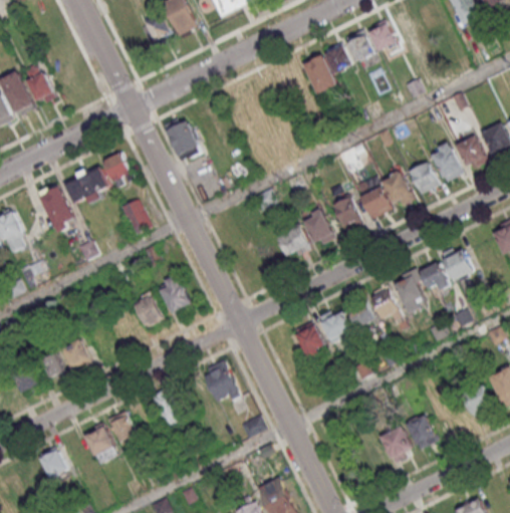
[(167,0),(162,2),(176,35),(192,28),(179,0),(167,0)]
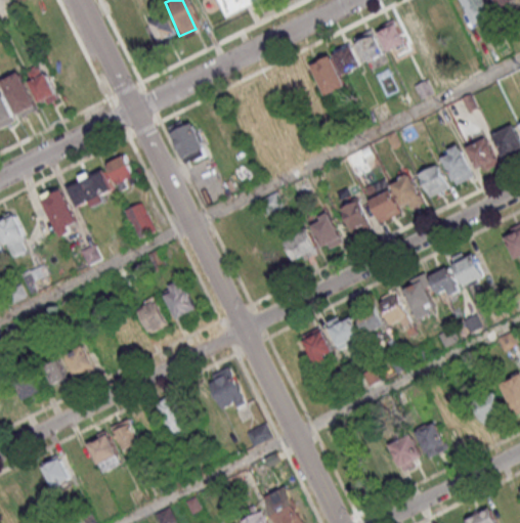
[(211,0),(220,17),(255,0),(211,0)]
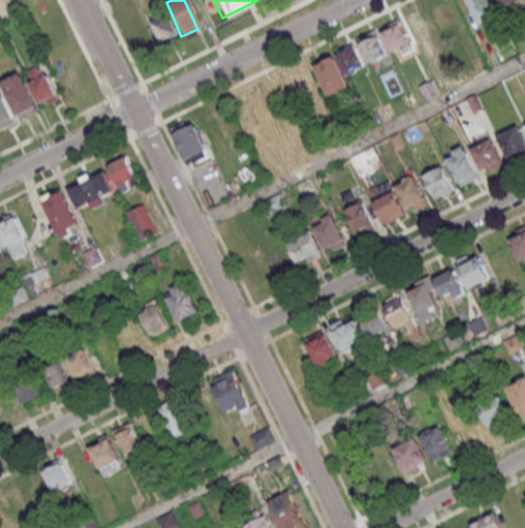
[(494,18),(486,0),(463,0),(474,26),(494,18)]
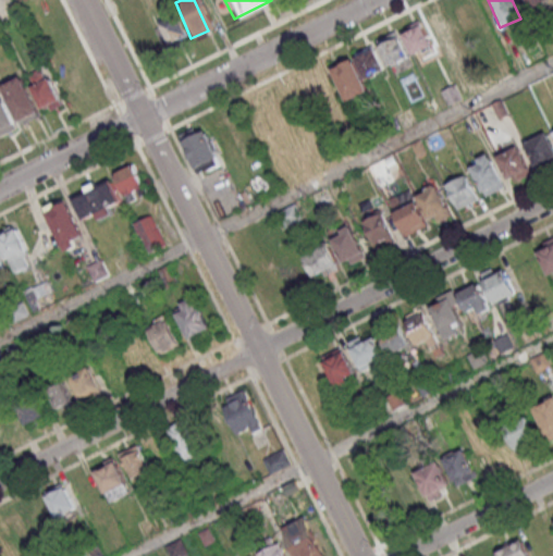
[(523,0),(527,9),(548,1),(547,0),(523,0)]
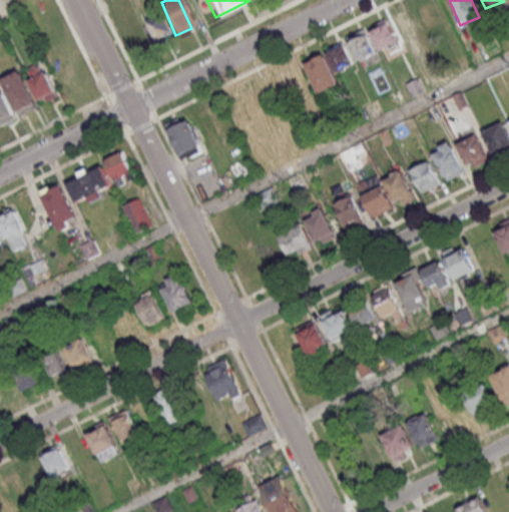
[(416,32),(405,8),(386,17),(398,41),(416,32)]
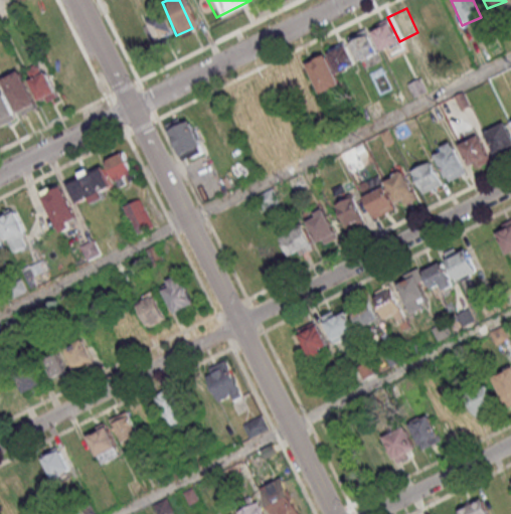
[(156,44),(172,35),(160,14),(144,23),(156,44)]
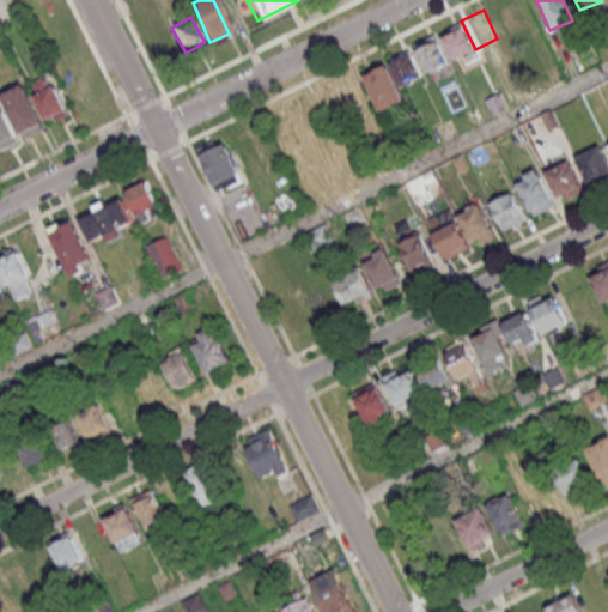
[(438,38),(460,28),(470,50),(450,61),(438,38)]
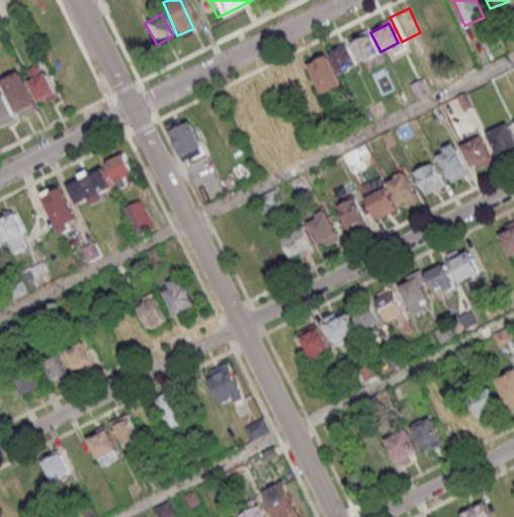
[(348,44),(366,34),(376,54),(358,63),(348,44)]
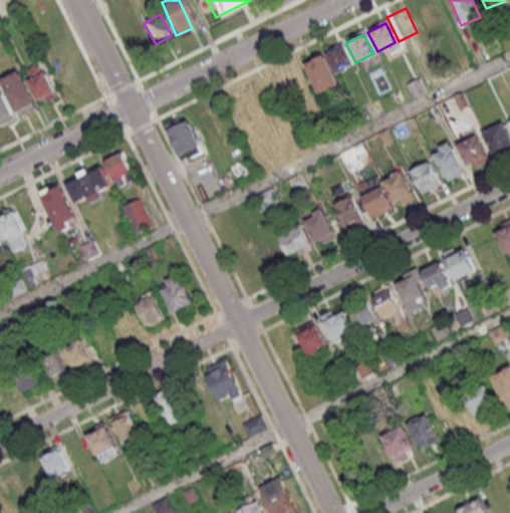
[(324,54),(341,45),(351,64),(333,73),(324,54)]
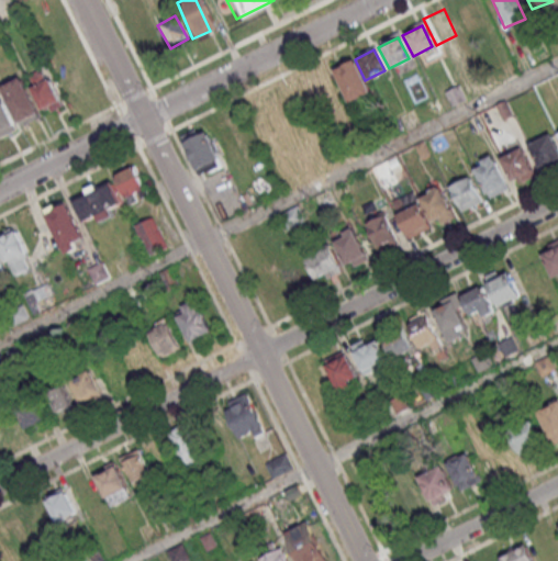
[(335,75),(333,69),(346,63),(348,68),(355,65),(371,97),(350,108),(335,75)]
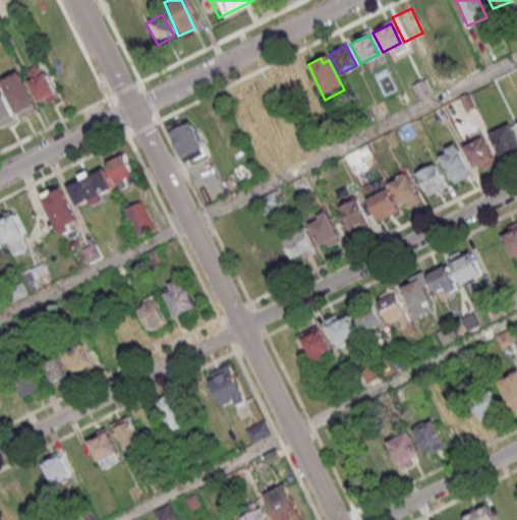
[(38,106),(55,99),(40,65),(23,72),(38,106)]
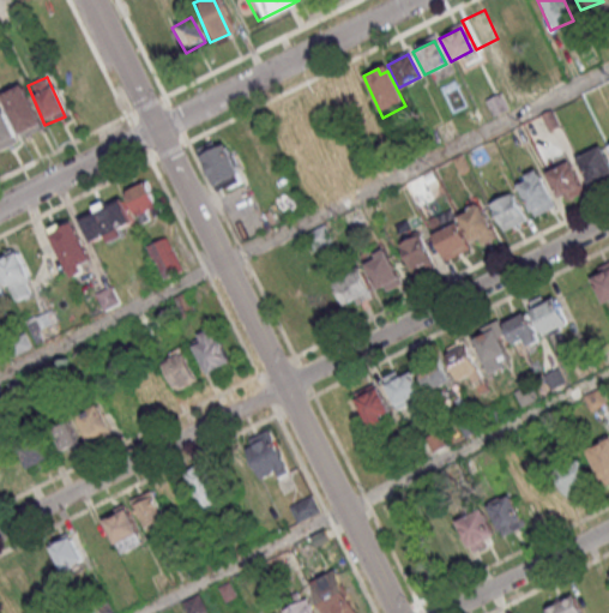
[(0,100),(17,137),(38,127),(22,84),(0,92),(0,100)]
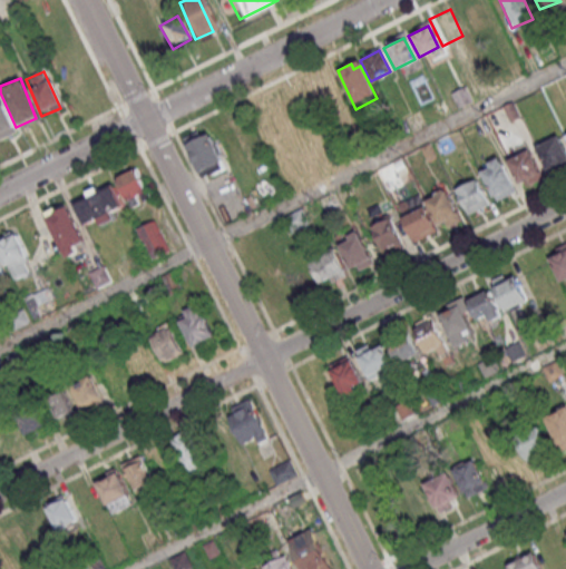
[(0,139),(15,131),(0,105),(0,139)]
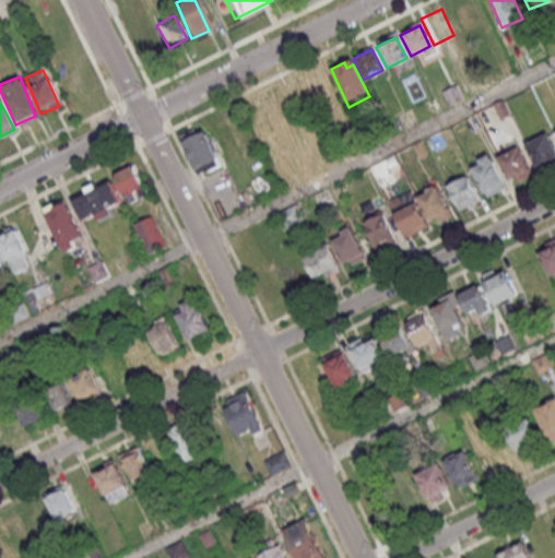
[(217,167),(201,126),(178,135),(195,176),(217,167)]
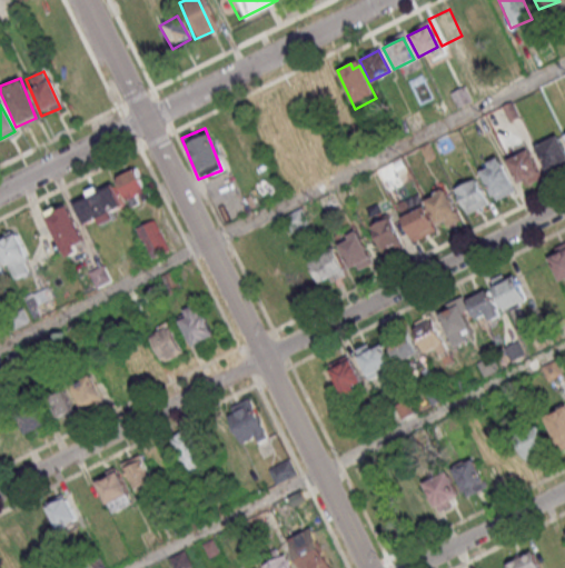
[(533,147),(554,136),(564,158),(544,169),(533,147)]
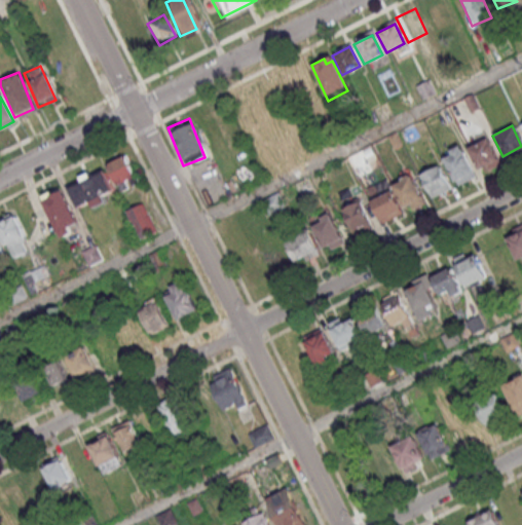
[(465,148),(485,138),(495,158),(476,169),(465,148)]
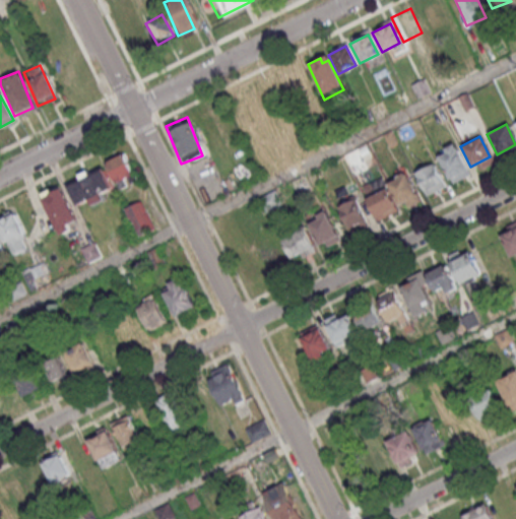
[(434,152),(450,184),(468,175),(453,143),(434,152)]
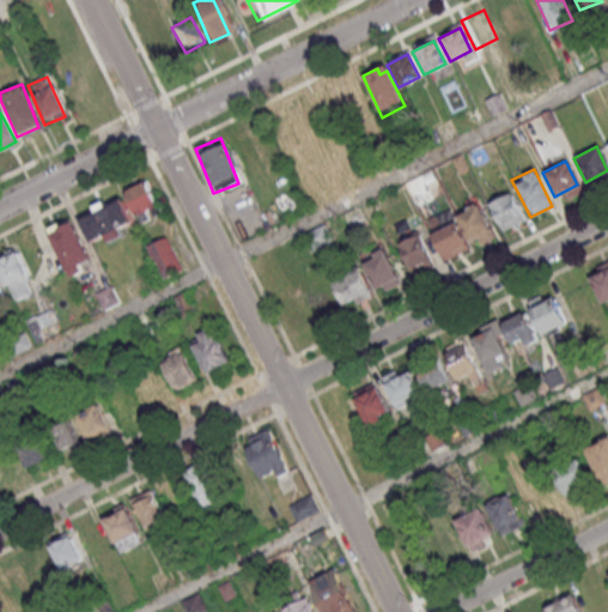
[(425,192),(417,176),(401,183),(409,200),(425,192)]
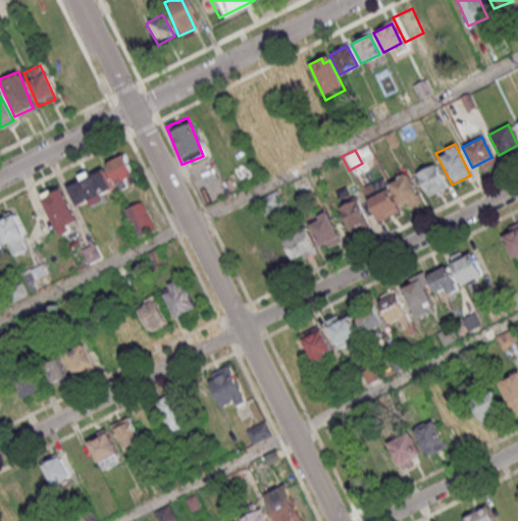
[(135,178),(121,154),(103,163),(116,188),(135,178)]
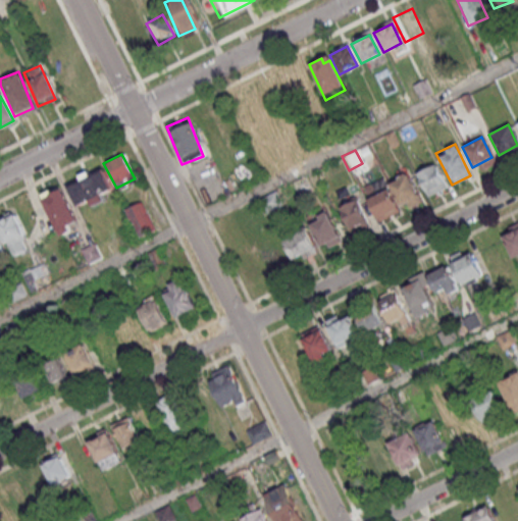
[(445,188),(432,163),(414,172),(426,198),(445,188)]
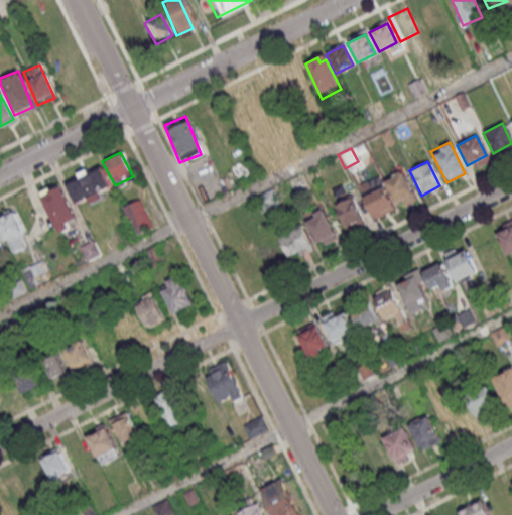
[(102,199),(99,191),(110,187),(102,166),(66,181),(75,205),(87,201),(88,205),(102,199)]
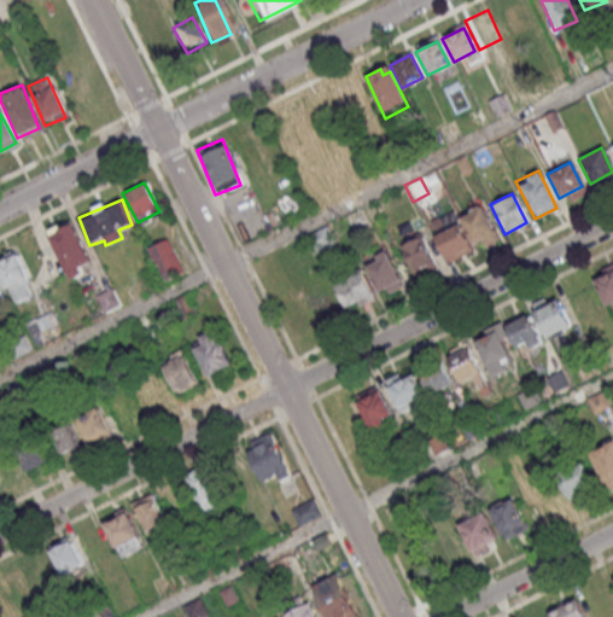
[(497,240),(480,205),(457,216),(474,251),(497,240)]
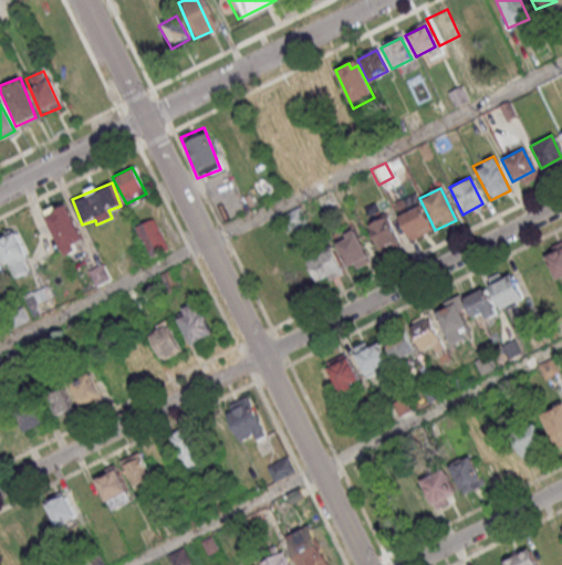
[(41,211),(62,257),(84,247),(64,201),(41,211)]
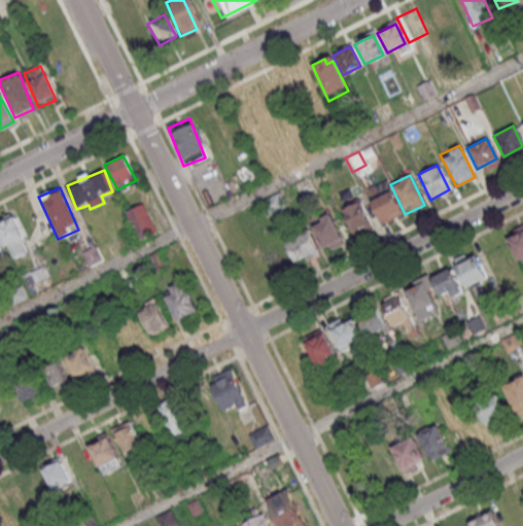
[(369,200),(381,225),(403,215),(391,189),(369,200)]
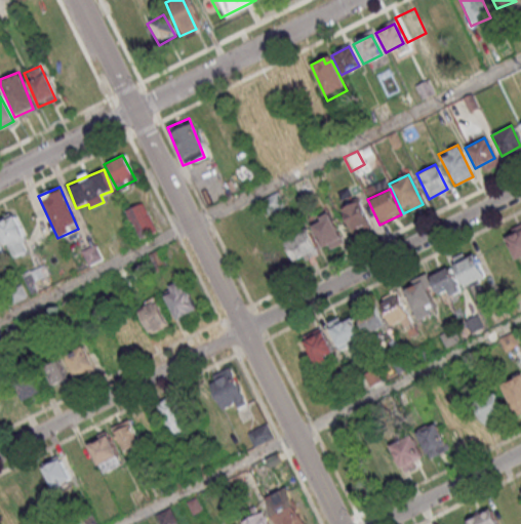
[(353,236),(370,227),(356,200),(338,208),(353,236)]
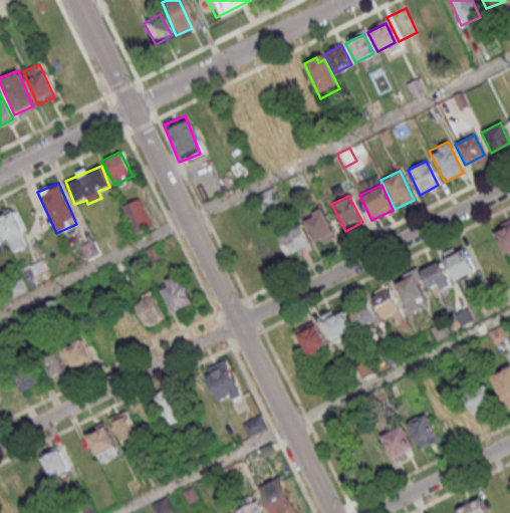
[(121,206),(135,233),(150,226),(137,199),(121,206)]
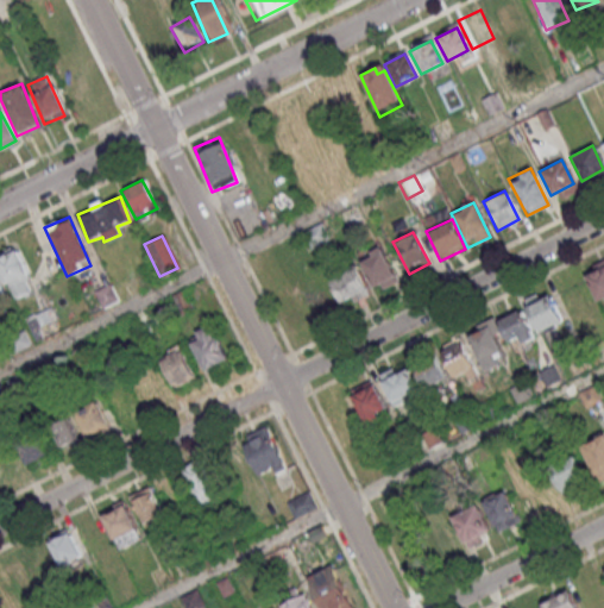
[(0,276),(12,301),(33,290),(13,246),(0,251),(0,276)]
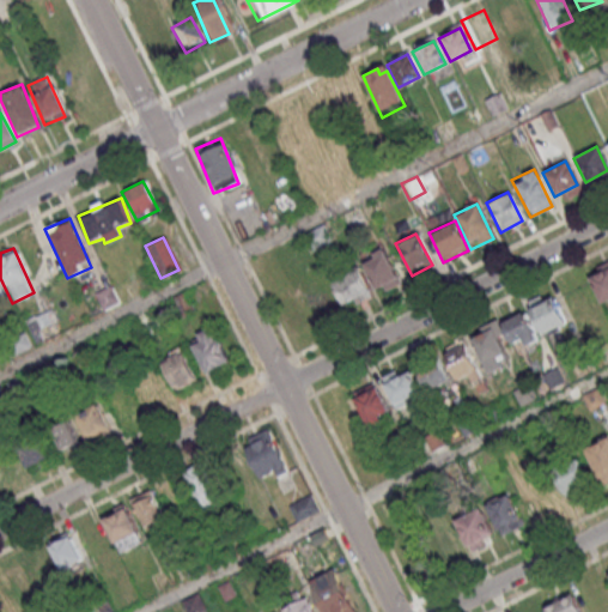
[(358,260),(375,291),(397,280),(381,248),(358,260)]
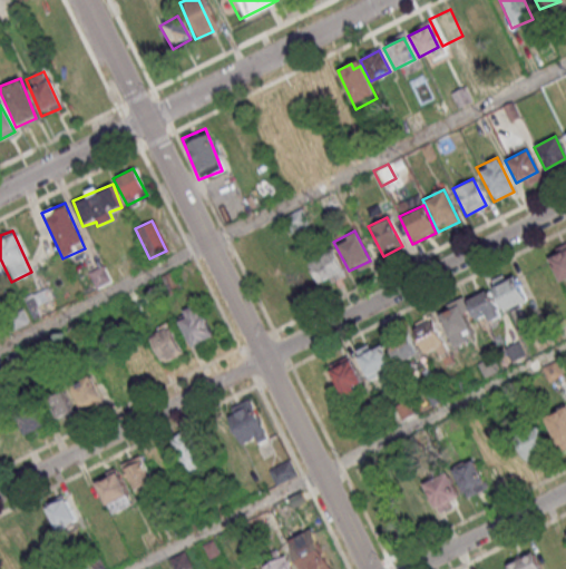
[(565,280),(565,243),(544,254),(558,284),(565,280)]
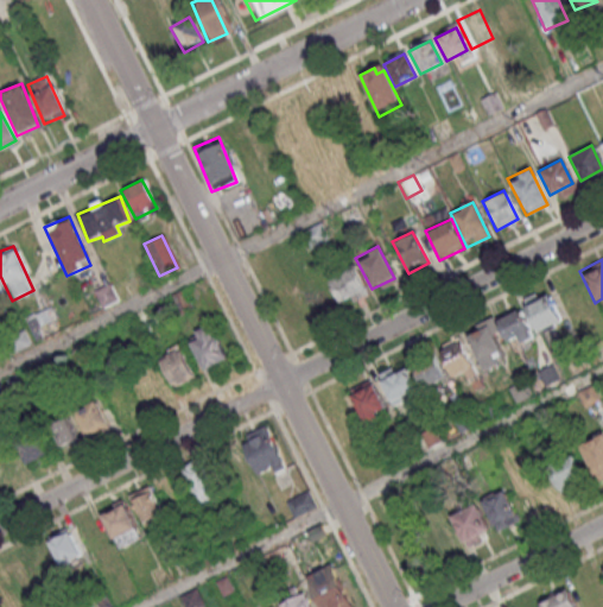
[(367,296),(356,265),(328,274),(338,307),(367,296)]
